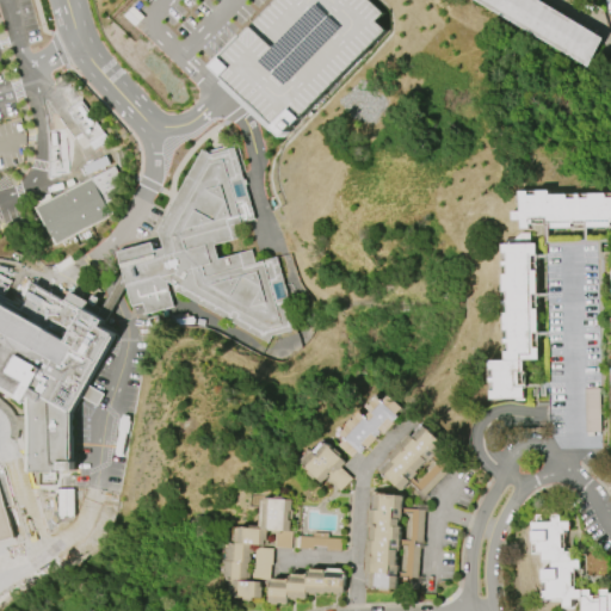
[(271,128),(281,137),(383,31),(375,22),(382,13),(368,0),(277,0),(213,67),(222,76),(216,84),(267,131),(271,128)]
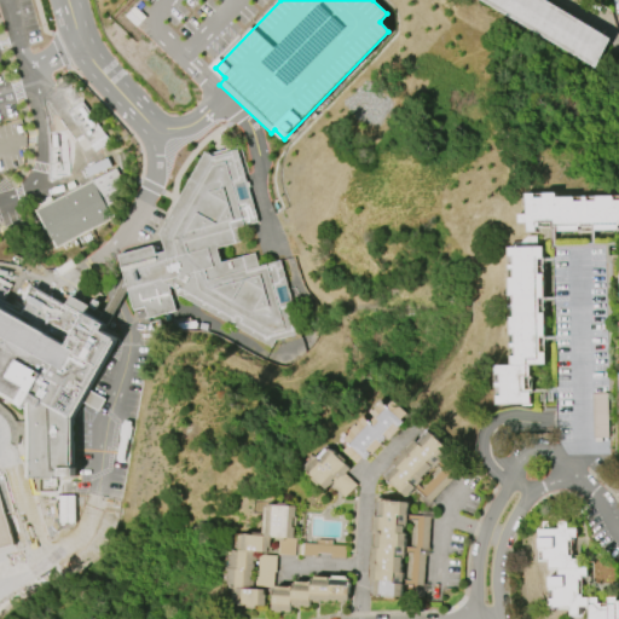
[(545,0),(611,39),(594,68),(480,0),(545,0)]
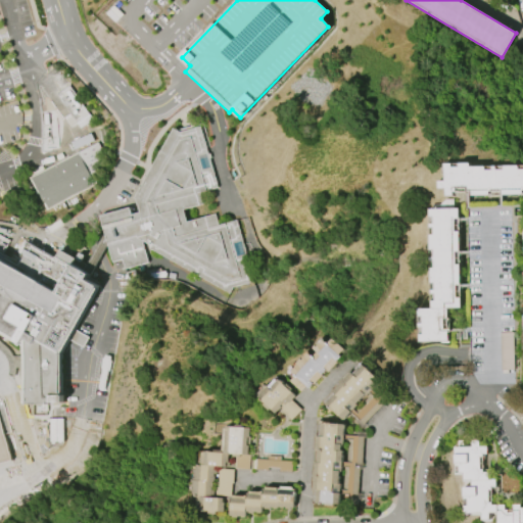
[(217,188),(206,190),(217,226),(235,221),(252,282),(232,288),(230,292),(149,249),(149,245),(142,242),(148,263),(125,270),(122,259),(111,263),(99,215),(130,207),(132,216),(140,214),(136,198),(135,198),(174,129),(181,133),(199,127),(217,188)]
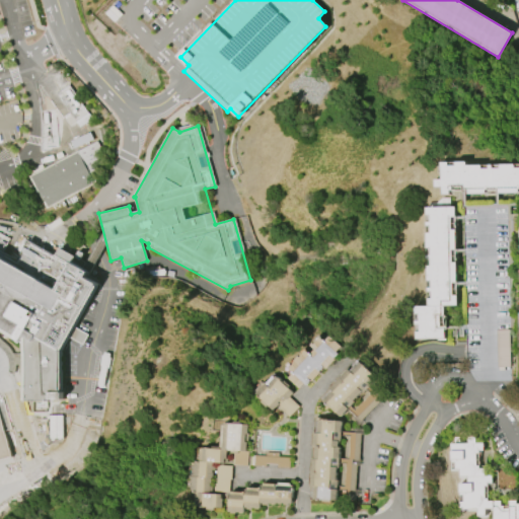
[(97,142),(109,165),(92,174),(96,182),(46,208),(29,176),(97,142)]
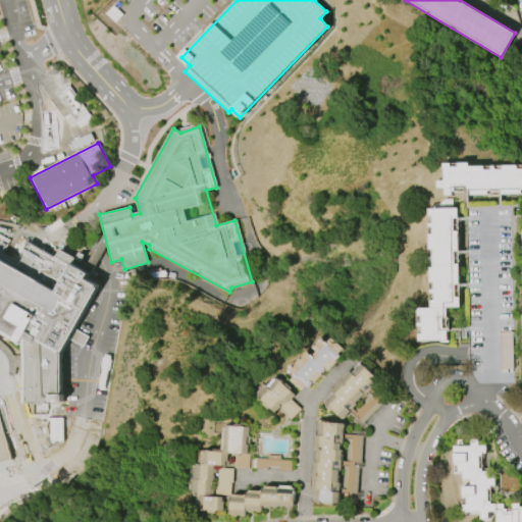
[(521,190),(520,190),(520,194),(500,194),(500,190),(487,190),(487,195),(469,195),(469,192),(467,192),(467,193),(464,193),(464,191),(452,191),(452,195),(444,195),(444,188),(436,188),(436,180),(444,180),(444,163),(451,163),(451,166),(458,166),(458,163),(468,162),(468,166),(483,166),(483,169),(490,169),(490,165),(494,165),(494,169),(502,169),(502,165),(516,165),(516,168),(521,168),(521,190)]
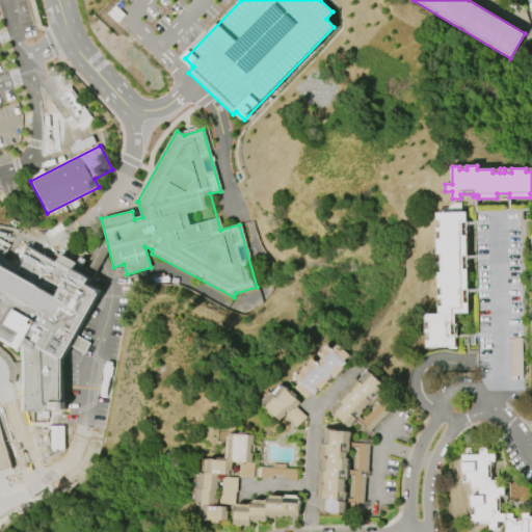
[(436,213),(466,213),(466,223),(461,223),(461,236),(467,236),(467,257),(462,257),(462,270),(468,270),(468,291),(463,291),(463,302),(468,302),(468,314),(454,314),(455,336),(457,336),(457,338),(455,338),(455,348),(426,348),(426,341),(430,341),(429,334),(426,334),(425,329),(430,329),(430,322),(425,322),(425,314),(439,314),(439,306),(443,306),(443,299),(437,299),(437,295),(442,295),(442,288),(439,288),(439,272),(442,272),(442,265),(437,265),(437,262),(442,262),(442,255),(437,255),(437,239),(441,239),(441,232),(437,232),(437,228),(440,228),(440,220),(436,220),(436,213)]
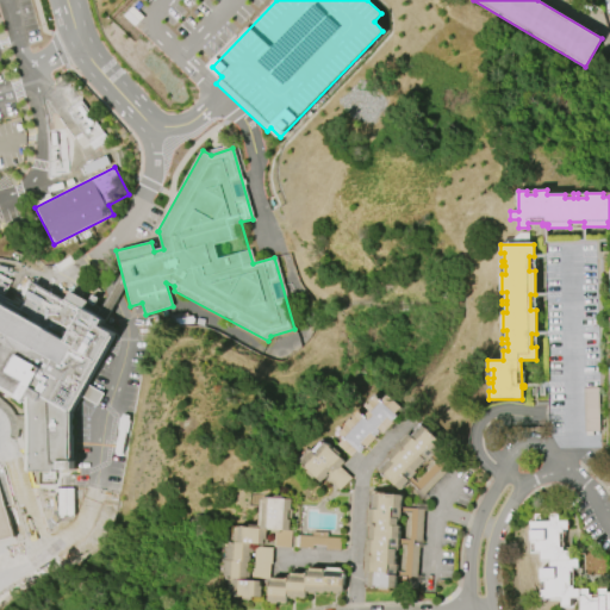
[(0,273),(12,281),(4,297),(24,309),(29,300),(26,299),(36,284),(64,300),(70,292),(88,303),(92,294),(99,298),(95,305),(110,313),(103,327),(119,336),(91,386),(105,394),(99,405),(85,398),(75,415),(76,464),(69,465),(68,474),(57,474),(57,481),(55,481),(55,485),(39,485),(39,475),(36,475),(37,471),(31,471),(31,402),(30,405),(0,387),(0,273)]
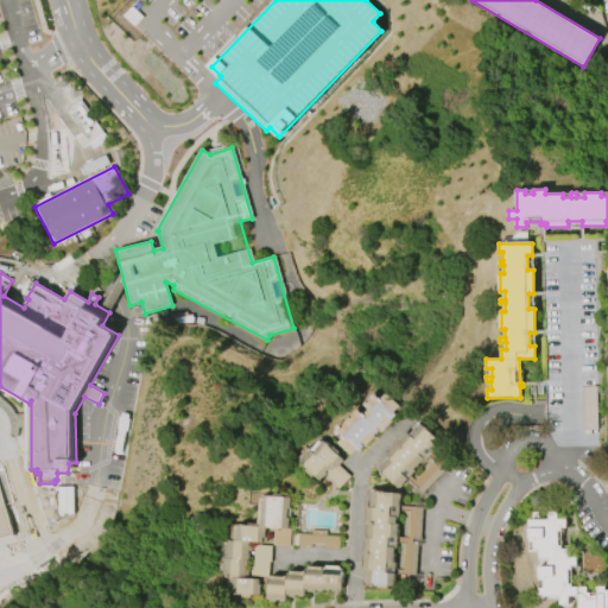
[(350,455),(337,443),(343,438),(337,432),(346,424),(344,423),(349,418),(350,419),(359,411),(363,416),(369,409),(365,405),(367,403),(368,404),(377,396),(381,400),(387,393),(399,406),(393,412),(396,415),(391,419),(390,418),(388,419),(392,423),(381,434),(378,430),(374,435),(375,436),(365,447),(363,445),(359,451),(356,449),(350,455)]
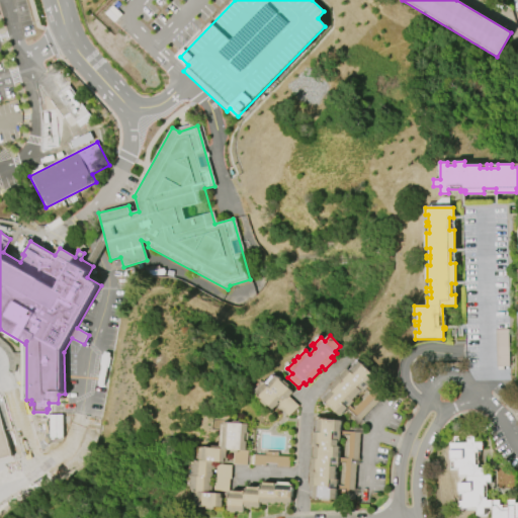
[(380,399),(360,420),(347,408),(340,415),(322,398),(327,393),(327,394),(330,391),(327,389),(330,385),(331,385),(337,379),(337,378),(339,376),(340,377),(347,369),(346,369),(348,367),(350,369),(353,366),(352,366),(357,361),(358,362),(359,361),(375,377),(367,386),(380,399)]
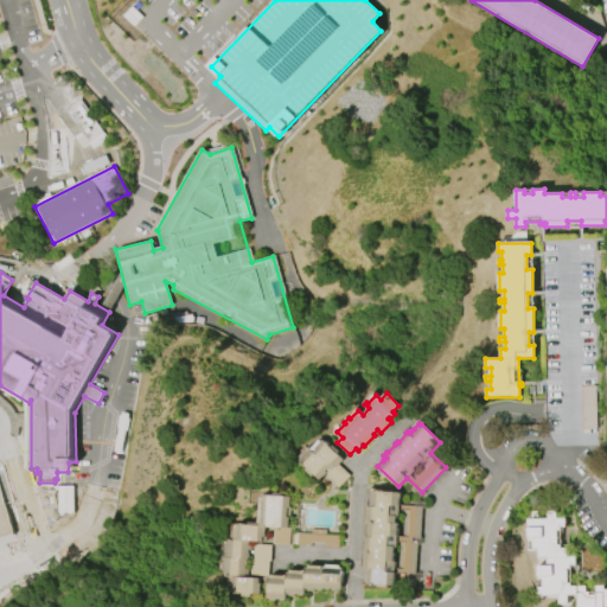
[(299,458),(307,448),(310,449),(319,441),(320,442),(323,441),(343,460),(338,465),(350,475),(338,489),(326,477),(328,475),(326,473),(319,480),(313,473),(311,477),(304,471),(306,468),(302,465),(304,464),(300,460),(300,459),(299,458)]
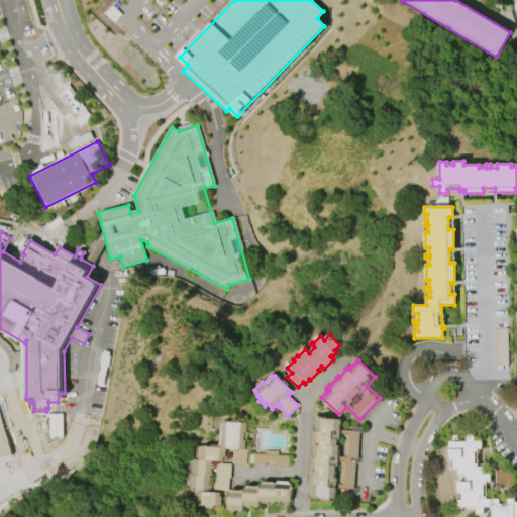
[(0,412),(0,457),(12,454),(0,412)]
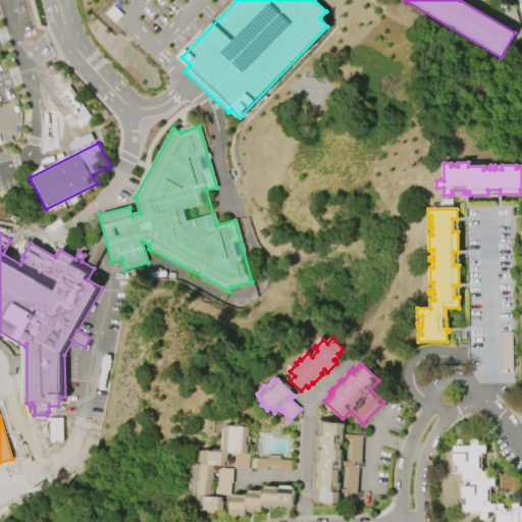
[(49,440),(48,418),(63,418),(63,440),(54,440),(54,442),(52,442),(52,440),(49,440)]
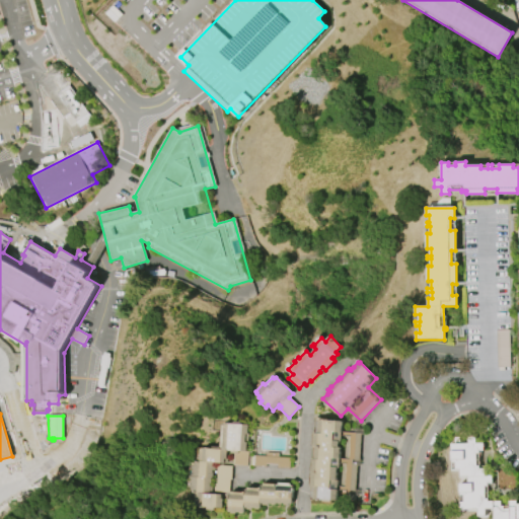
[(318,420),(344,422),(343,432),(354,433),(354,428),(363,428),(363,435),(361,435),(359,465),(357,466),(355,502),(347,501),(348,492),(338,491),(338,501),(314,500),(314,498),(313,498),(313,489),(310,488),(310,485),(311,485),(312,474),(311,474),(311,471),(312,472),(313,461),(312,461),(312,458),(315,458),(316,448),(312,448),(312,445),(314,445),(314,435),(313,435),(313,432),(317,432),(317,428),(316,428),(317,422),(318,422),(318,420)]
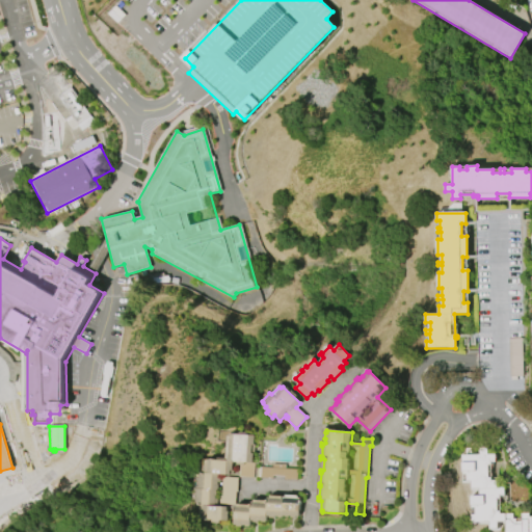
[(225,458),(227,436),(229,436),(230,433),(239,434),(239,432),(247,432),(246,435),(254,435),(253,450),(251,450),(251,453),(253,454),(251,463),(254,463),(253,478),(239,477),(240,464),(237,464),(237,461),(232,461),(231,474),(230,474),(230,475),(217,474),(217,477),(220,477),(218,490),(216,490),(215,499),(217,499),(217,504),(215,503),(215,506),(225,507),(225,511),(228,511),(227,521),(219,520),(218,523),(211,523),(212,520),(202,519),(202,517),(200,516),(201,505),(196,505),(196,503),(194,503),(195,490),(194,490),(194,488),(195,488),(195,486),(197,487),(198,475),(200,475),(200,473),(204,473),(205,461),(207,461),(207,459),(216,460),(216,458),(224,458),(224,461),(228,461),(228,459),(225,458)]
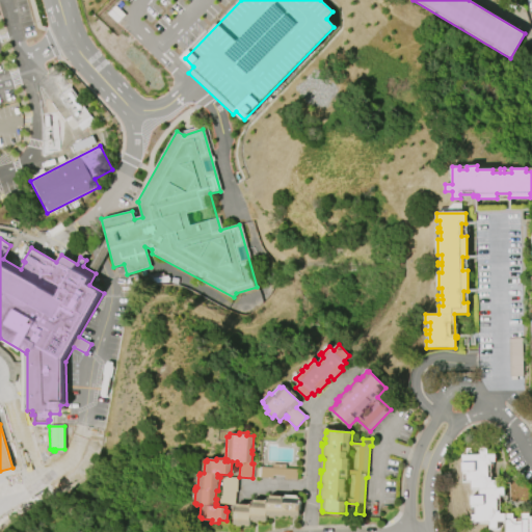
[(531,531),(505,531),(505,521),(497,522),(498,529),(490,529),(490,522),(472,522),(472,514),(476,514),(476,507),(472,507),(472,496),(479,496),(479,488),(473,488),(472,481),(468,481),(468,472),(463,472),(463,455),(467,455),(467,448),(472,448),(472,454),(480,454),(480,450),(487,450),(487,455),(496,455),(496,461),(490,461),(490,466),(488,466),(488,478),(491,478),(491,481),(497,481),(497,488),(504,488),(504,496),(500,496),(500,499),(497,499),(497,511),(500,511),(500,514),(513,514),(513,519),(515,519),(515,522),(522,522),(522,514),(529,514),(529,516),(531,516),(531,531)]
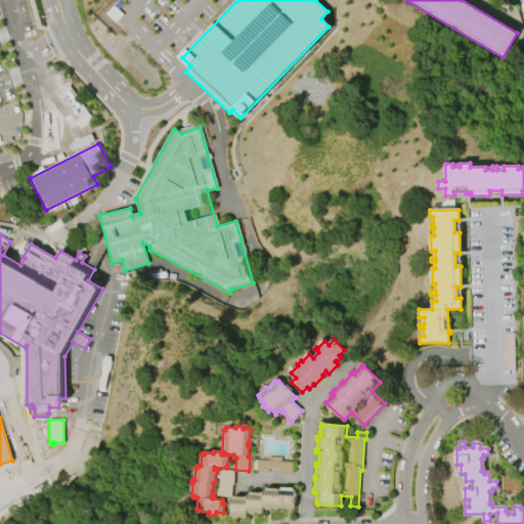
[(256,470),(257,460),(268,461),(268,456),(281,457),(281,462),(293,463),(292,472),(279,471),(279,469),(267,468),(267,471),(256,470)]
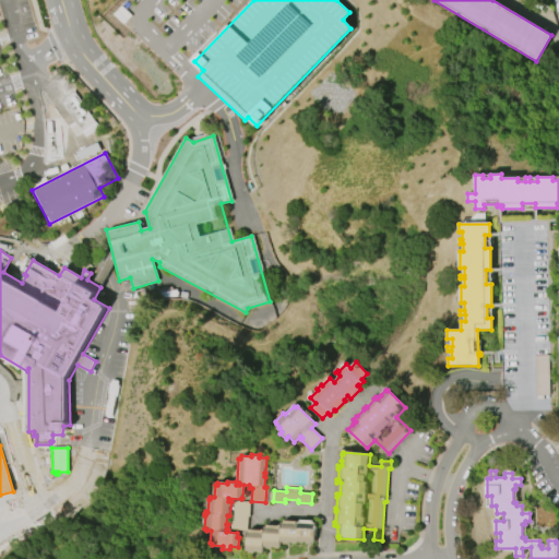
[(234,501),(249,502),(248,516),(247,516),(246,531),(230,530),(232,515),(233,515),(234,501)]
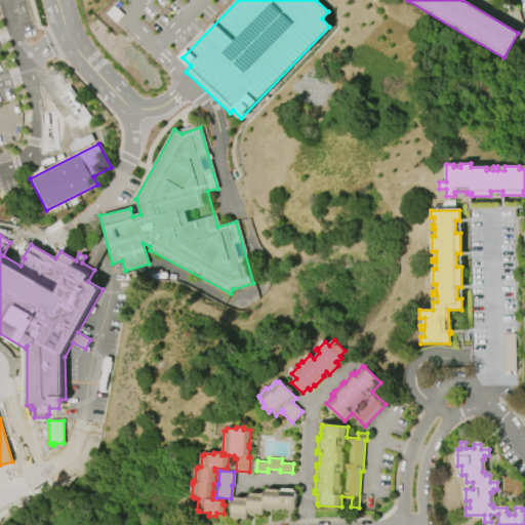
[(230,518),(232,500),(234,500),(234,497),(247,498),(247,495),(250,496),(250,493),(264,494),(264,491),(267,491),(267,489),(278,490),(278,492),(280,492),(280,491),(282,491),(282,489),(293,490),(293,492),(296,492),(295,510),(292,510),(291,512),(287,512),(287,510),(279,509),(279,510),(271,510),(271,511),(266,511),(267,509),(264,509),(263,515),(254,514),(254,516),(249,515),(249,514),(246,514),(246,518),(238,518),(238,520),(234,520),(234,518),(230,518)]
